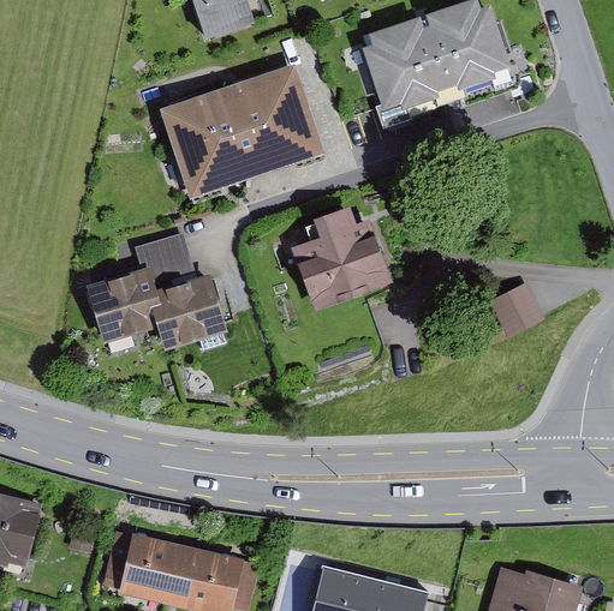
[(192,0),(206,37),(255,22),(246,0),(192,0)]
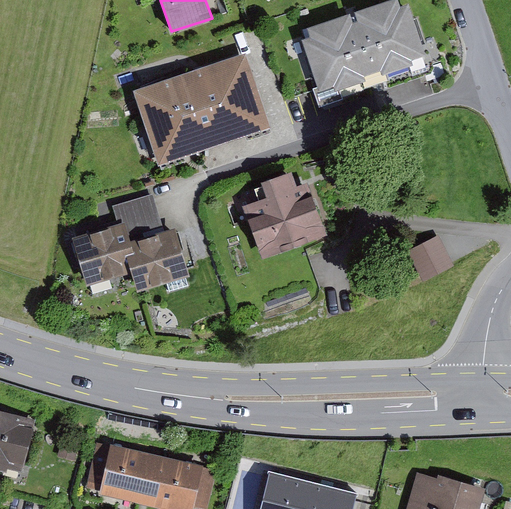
[(310,36),(301,39),(318,88),(312,90),(318,108),(342,100),(339,89),(359,82),(362,89),(382,83),(384,91),(429,76),(432,68),(427,54),(425,55),(407,4),(400,7),(397,0),(388,0),(354,12),(357,21),(352,22),(349,13),(307,27),(310,36)]
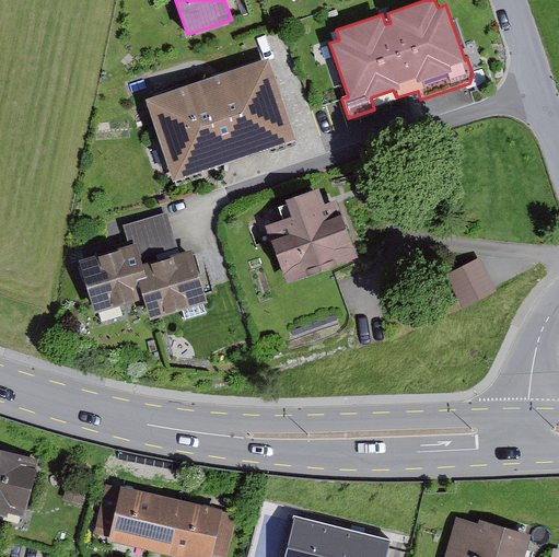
[(279,70),(150,115),(176,190),(305,146),(279,70)]
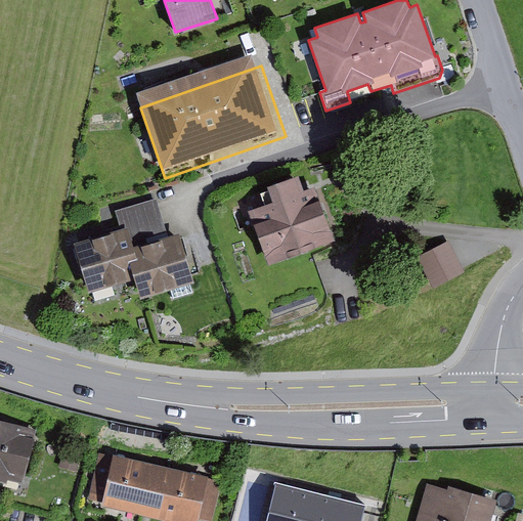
[(274,202),(247,212),(267,266),(336,242),(315,185),(303,189),(298,176),(268,186),(274,202)]
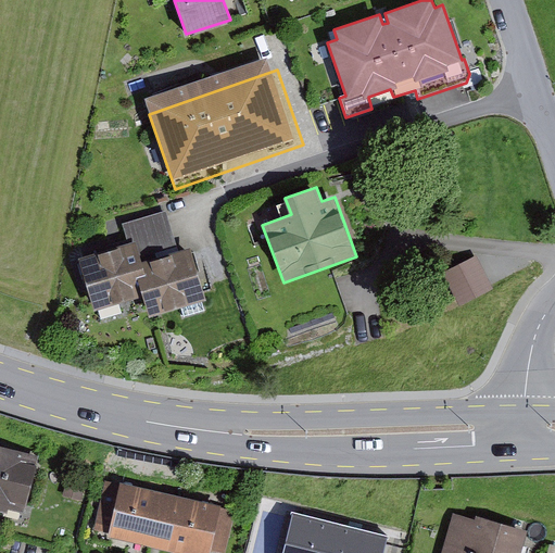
[(122,225),(126,243),(135,242),(140,263),(177,253),(165,213),(122,225)]
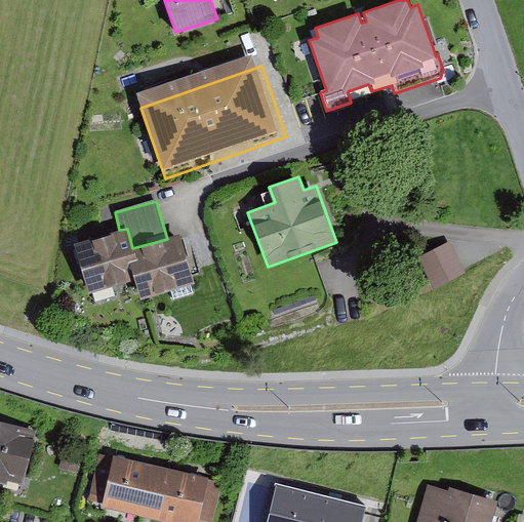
[(127,229),(73,244),(87,294),(135,281),(140,299),(194,284),(179,235),(167,239),(132,248),(127,229)]
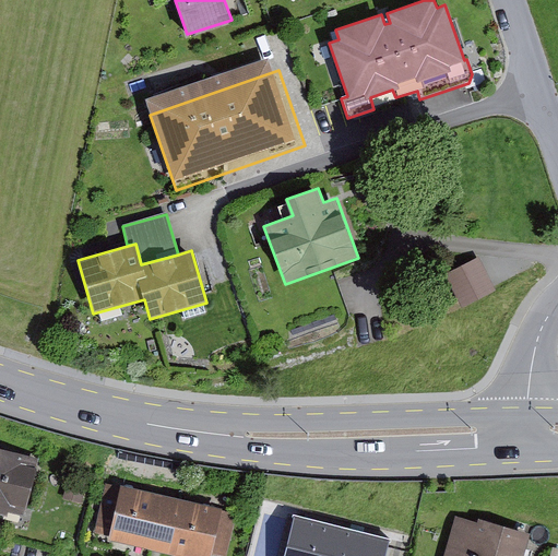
[(495,293),(477,259),(443,276),(461,310),(495,293)]
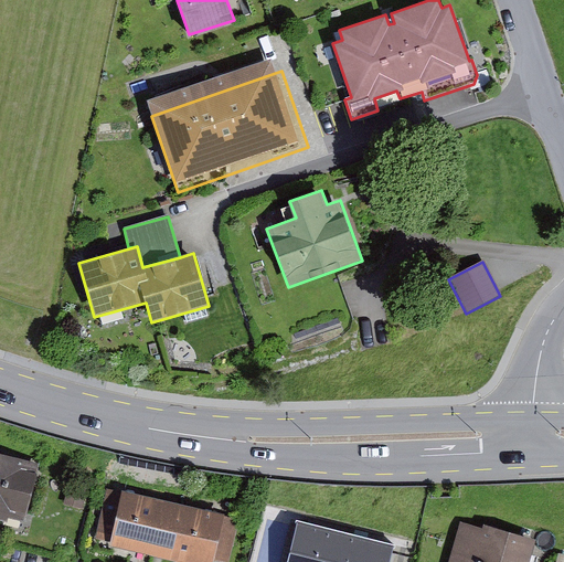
[(38,466),(0,455),(0,519),(7,522),(8,520),(23,523),(38,466)]
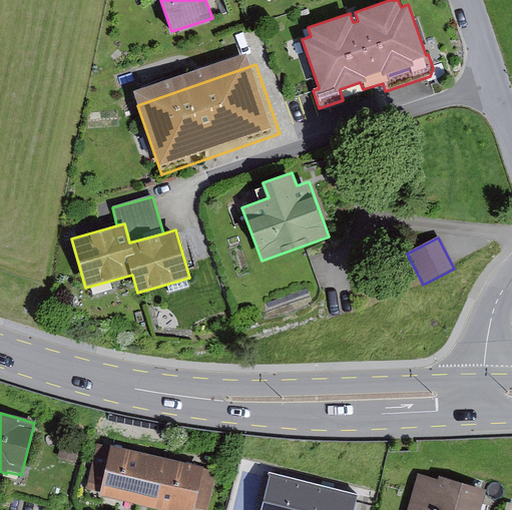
[(61,445),(56,459),(73,464),(77,451),(61,445)]
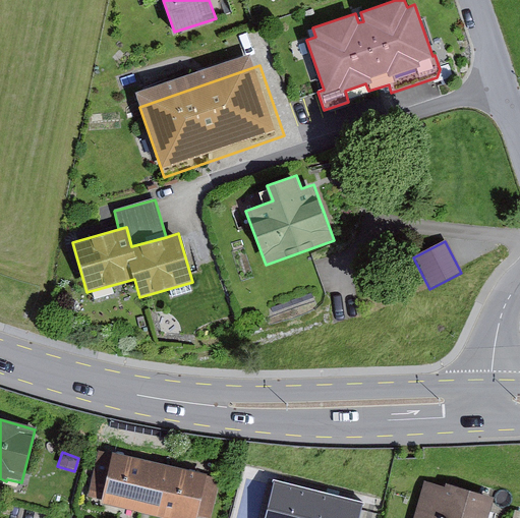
[(206,475),(112,453),(111,456),(98,453),(87,499),(100,502),(99,504),(158,517),(211,517),(220,481),(205,478),(206,475)]
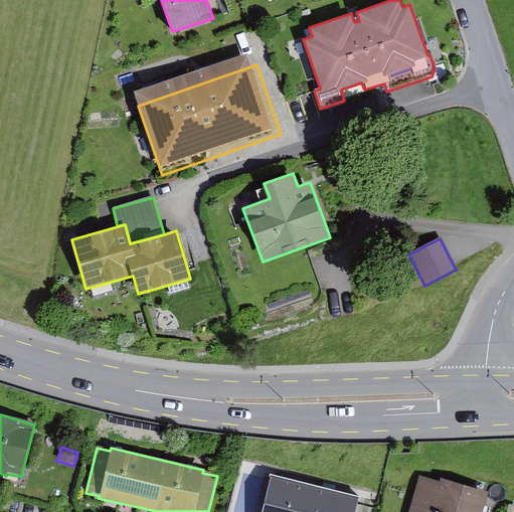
[(308,511),(316,483),(271,472),(261,511),(308,511)]
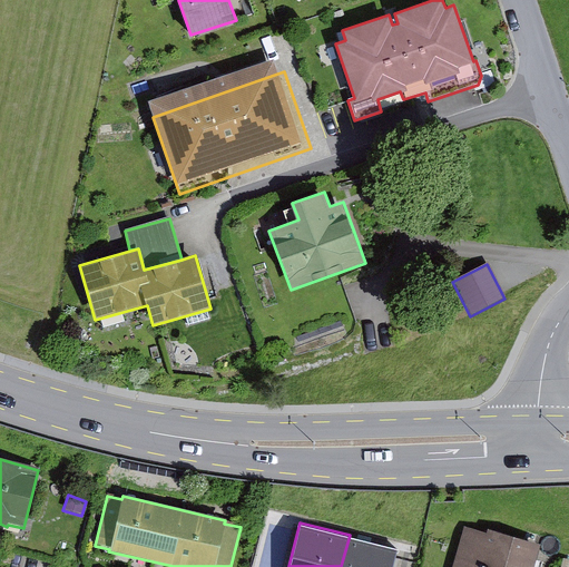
[(532,566),(540,545),(487,529),(486,534),(463,528),(451,566),(532,566)]
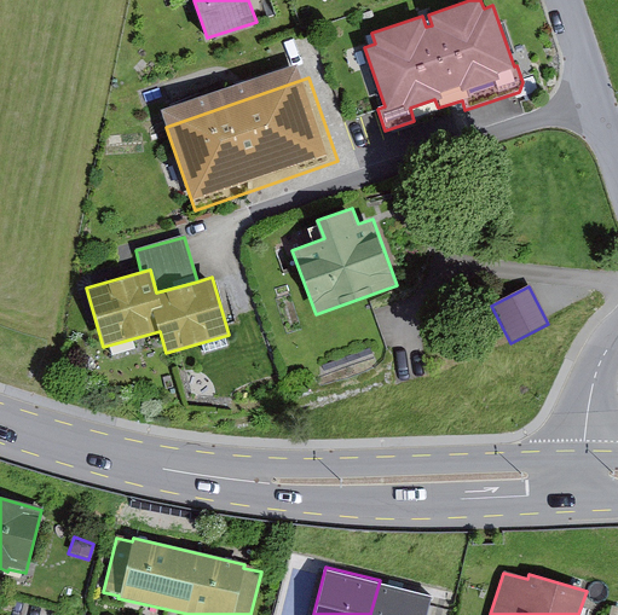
[(428,614),(433,595),(380,580),(370,614),(428,614)]
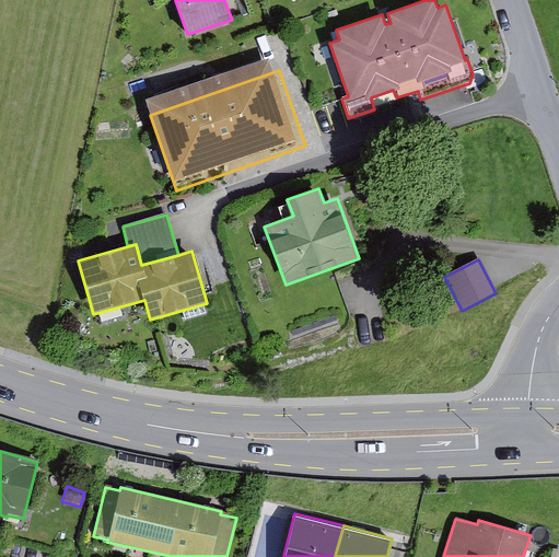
All buildings are outlined.
